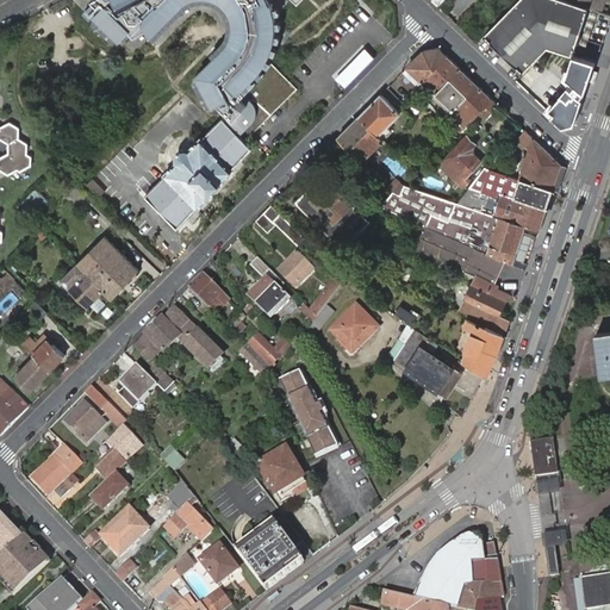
[(267,61),(272,51),(275,31),(275,22),(272,4),(269,5),(268,0),(92,0),(98,5),(103,1),(105,4),(94,16),(119,41),(130,31),(135,36),(147,29),(151,37),(184,4),(191,0),(215,0),(223,5),(230,13),(232,22),(232,33),(230,39),(225,47),(211,62),(211,63),(197,78),(212,109),(218,106),(230,118),(226,122),(244,142),(297,88),(267,61)]
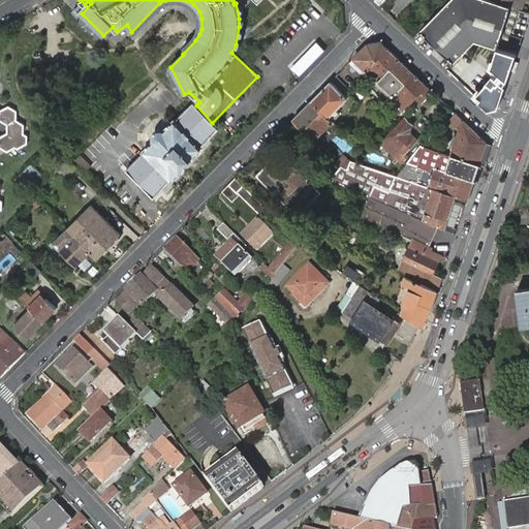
[(498,45),(511,6),(493,0),(448,0),(421,28),(454,60),(474,38),(498,45)]
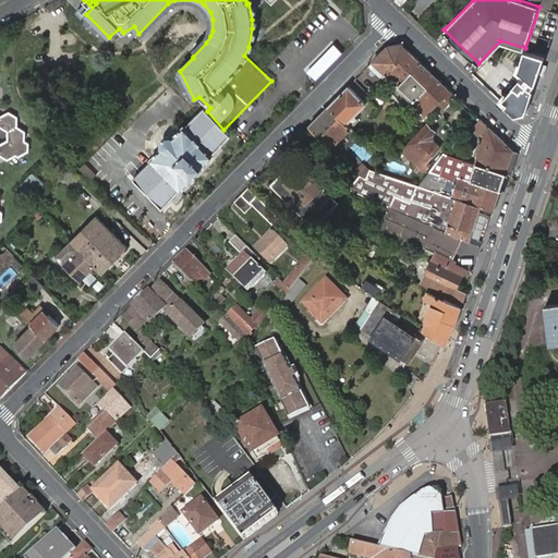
[(520,0),(540,7),(550,10),(554,0),(520,0)]
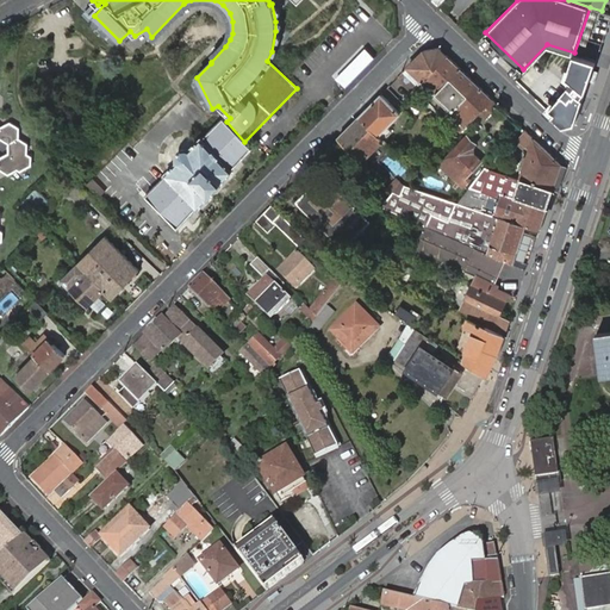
[(597,61),(609,23),(609,13),(602,11),(590,7),(574,53),(597,61)]
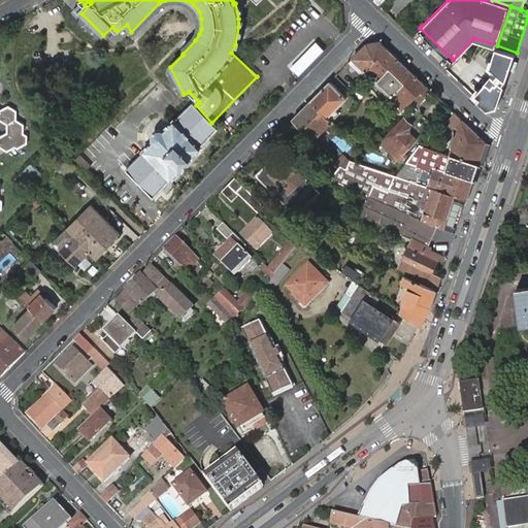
[(388,48),(381,42),(367,44),(354,59),(366,70),(388,48)]
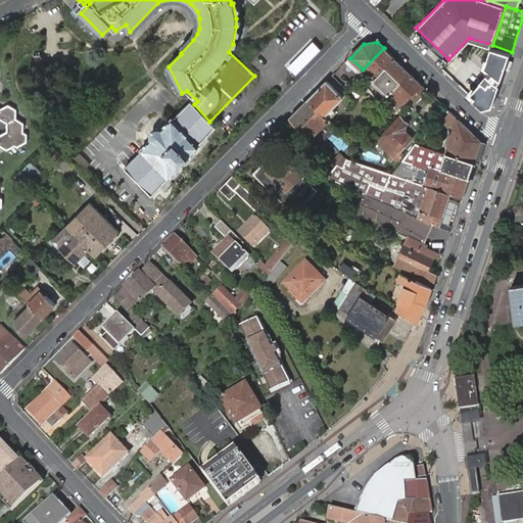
[(396,60),(384,48),(363,69),(360,74),(372,85),(396,60)]
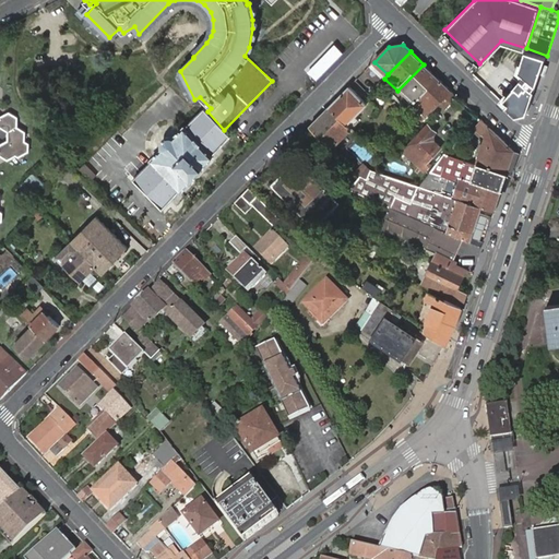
[(438,79),(424,64),(397,91),(403,95),(406,92),(416,102),(421,96),(438,79)]
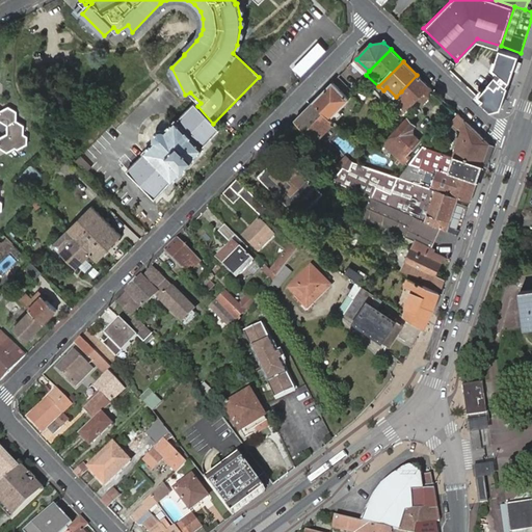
[(467,83),(481,68),(476,63),(461,78),(467,83)]
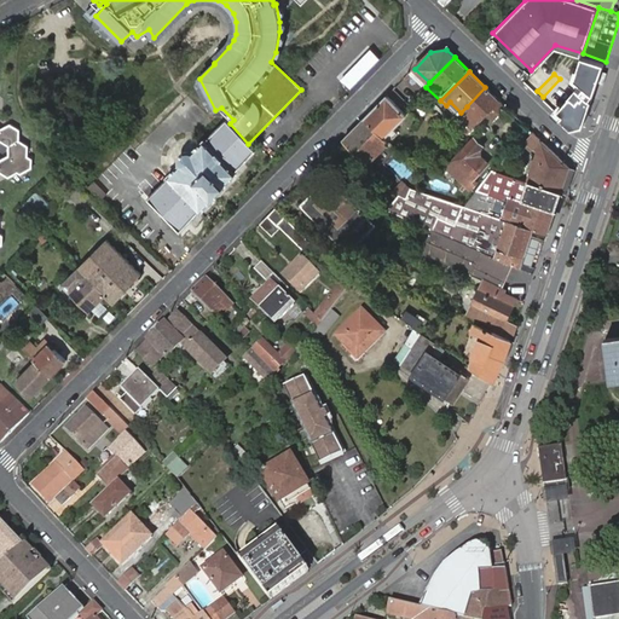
[(584,125),(591,103),(579,98),(580,94),(560,79),(543,97),(542,98),(571,126),(578,126),(584,125)]
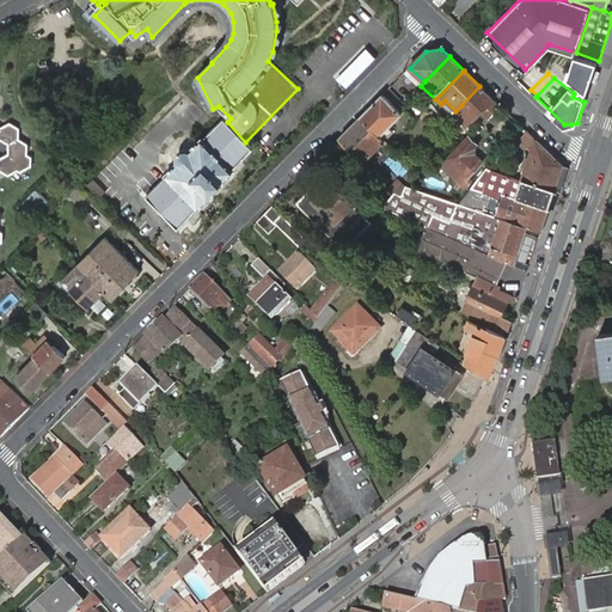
[(495,101),(479,86),(461,105),(464,108),(458,114),(464,120),(461,122),(467,128),(482,114),(495,101)]
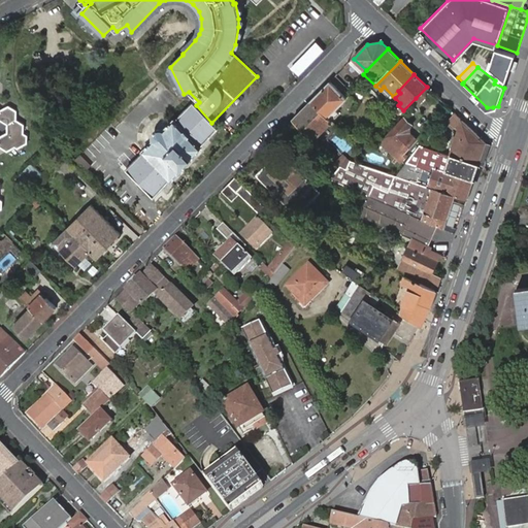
[(347,99),(330,83),(311,102),(331,121),(339,113),(335,110),(347,99)]
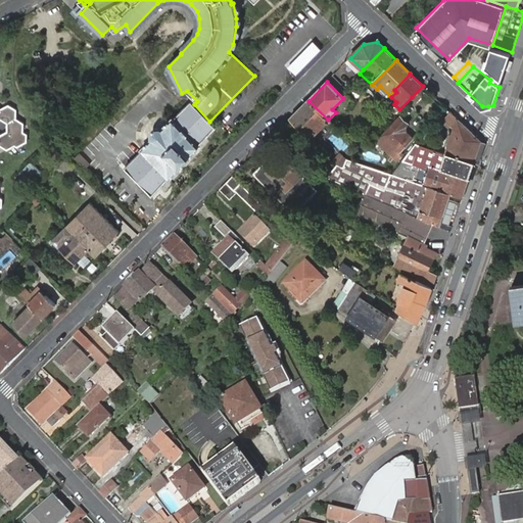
[(416,101),(427,90),(423,86),(412,97),(416,101)]
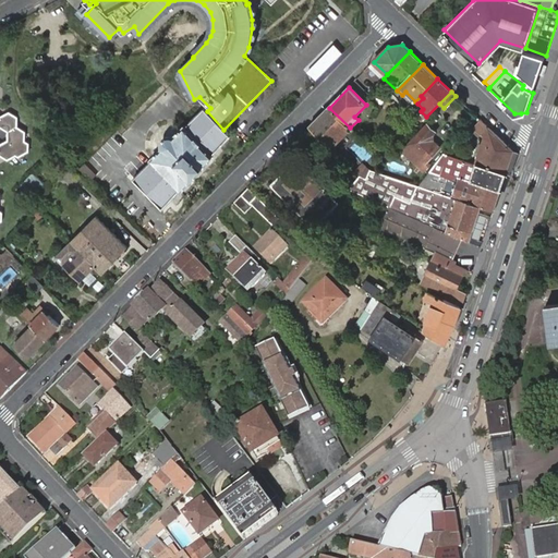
[(329,108),(310,128),(331,148),(350,128),(329,108)]
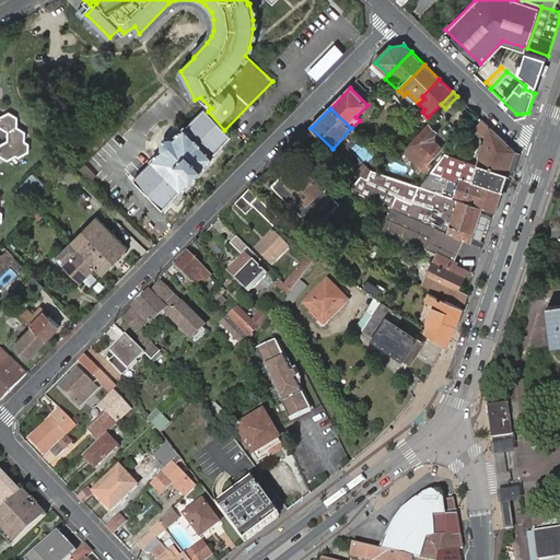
[(211,156),(231,136),(224,130),(208,112),(205,109),(185,128),(185,127),(174,138),(166,140),(163,141),(162,144),(161,150),(151,161),(151,162),(132,181),(162,210),(181,190),(182,193),(213,158),(211,156)]
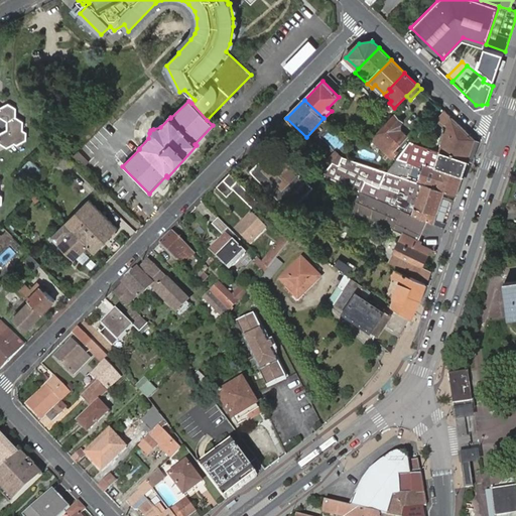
[(0,139),(5,144),(14,140),(16,141),(24,136),(24,130),(18,127),(17,122),(11,118),(11,110),(4,106),(0,108),(0,119),(4,122),(5,129),(0,130),(0,201),(0,202),(1,195),(0,194),(0,139)]
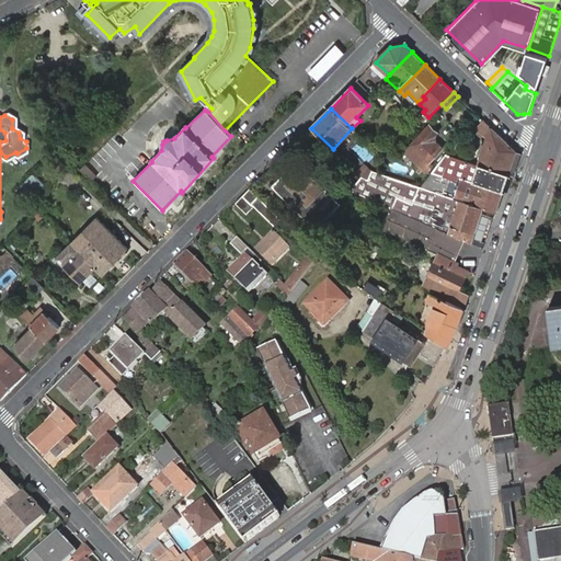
[(404,151),(426,173),(433,167),(430,163),(443,150),(433,139),(438,134),(430,125),(404,151)]
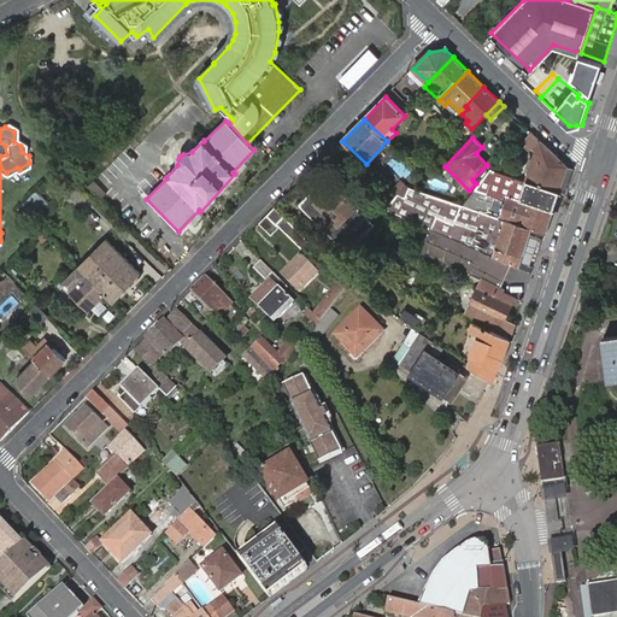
[(535,152),(542,144),(536,137),(528,146),(535,152)]
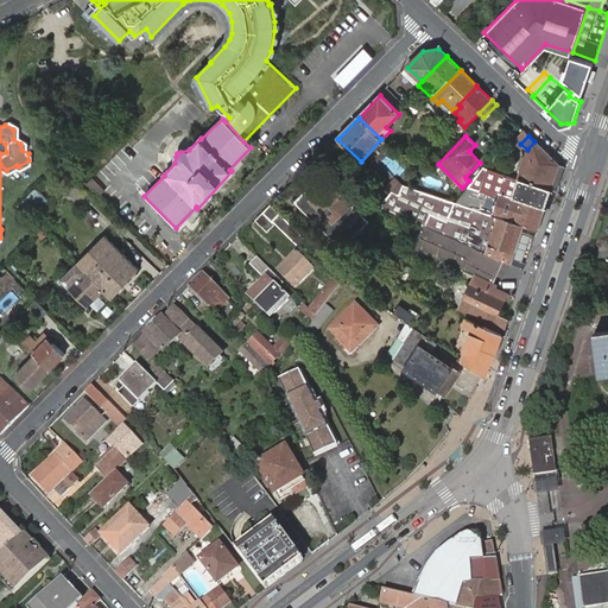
[(559,165),(534,141),(518,179),(551,190),(559,165)]
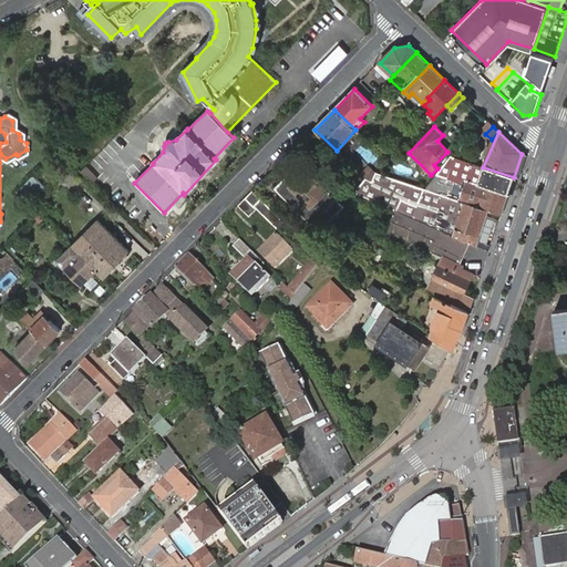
[(511,189),(514,177),(483,167),(468,162),(464,174),(453,171),(457,158),(454,157),(437,176),(454,182),(461,184),(463,178),(465,179),(508,194),(511,189)]
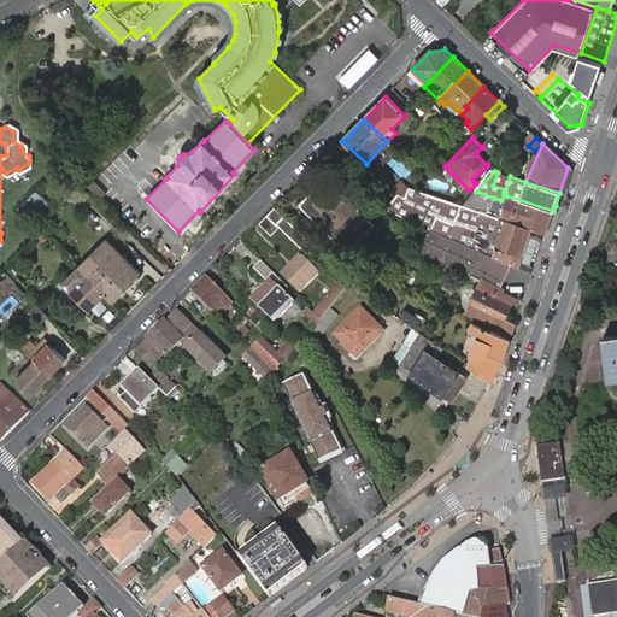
[(299,205),(339,245),(366,217),(334,184),(327,193),(324,189),(321,187),(317,187),(315,187),(311,189),(309,194),(299,205)]
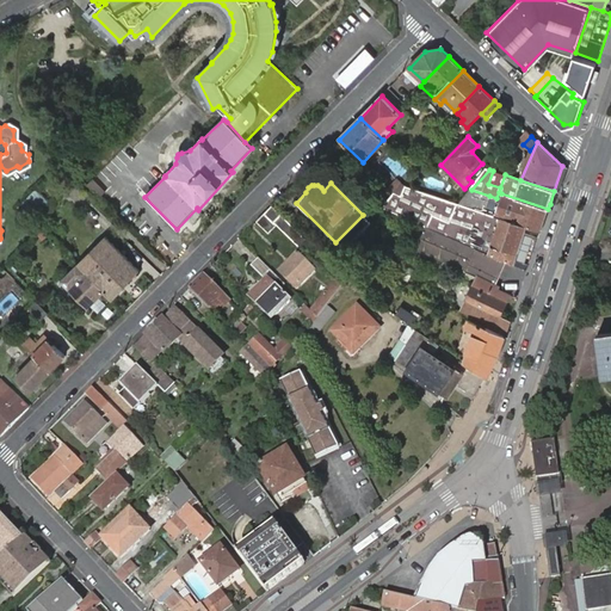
[(529,269),(541,232),(458,203),(405,184),(402,192),(393,214),(429,228),(476,247),(507,259),(529,269)]
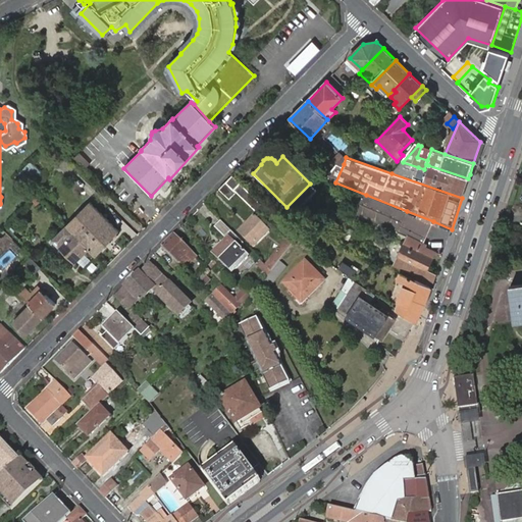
[(337,162),(336,163),(326,178),(335,183),(344,164),(337,162)]
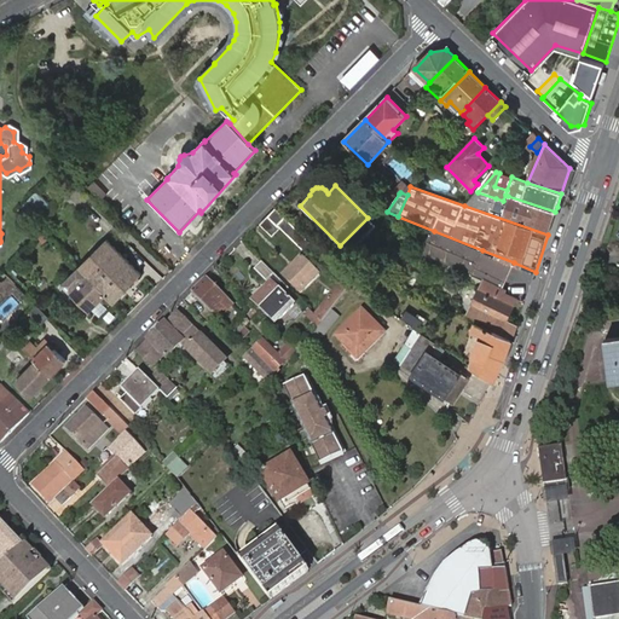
[(548,235),(555,212),(508,196),(503,209),(493,207),(496,198),(478,192),(464,206),(548,235)]
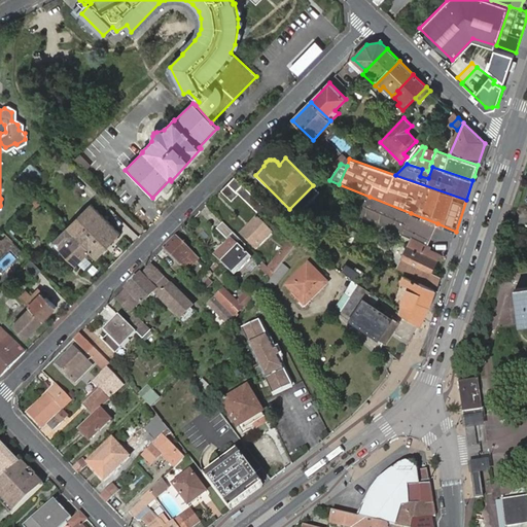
[(37,178),(27,168),(21,175),(30,184),(37,178)]
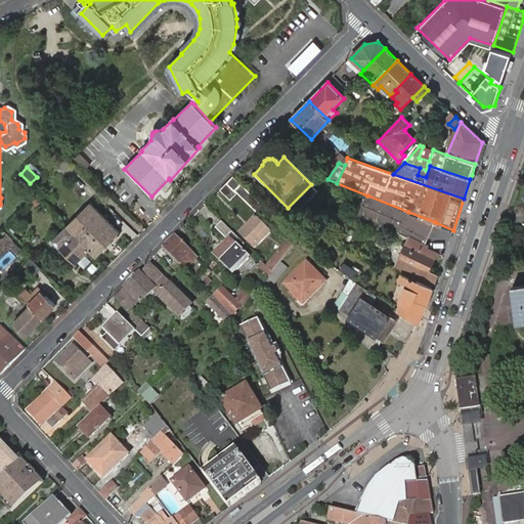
[(30,183),(20,174),(15,178),(26,188),(30,183)]
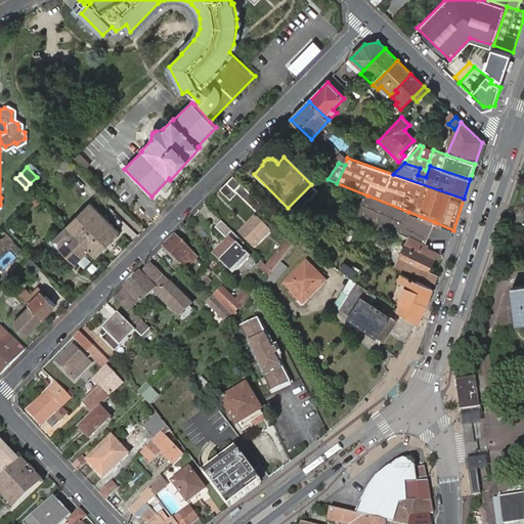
[(237,193),(257,213),(264,206),(234,177),(227,184),(237,193)]
